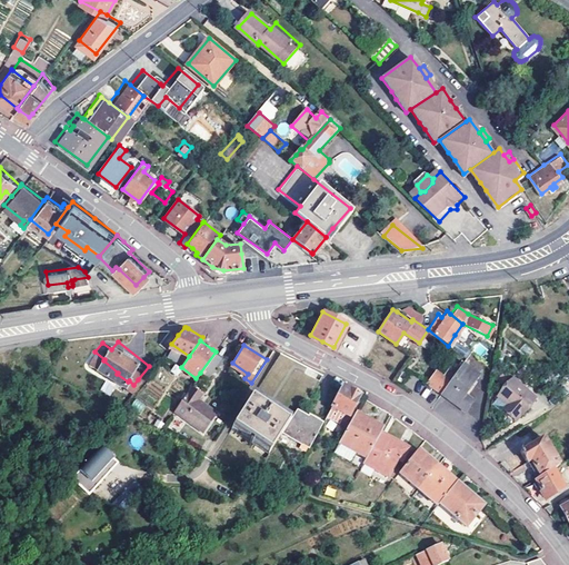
[(222,357),(216,352),(200,373),(210,380),(219,367),(217,365),(222,357)]
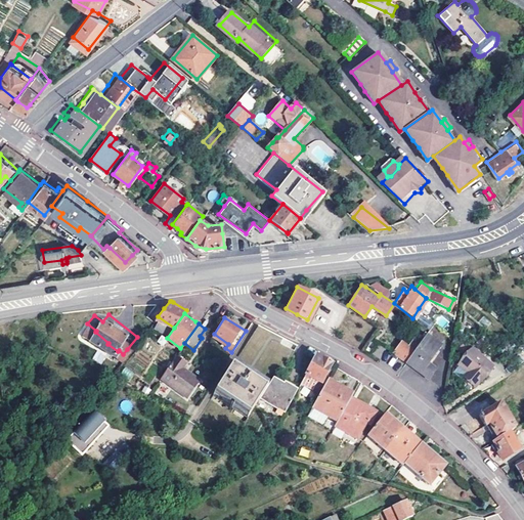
[(278,364),(282,365),(297,343),(294,342),(258,325),(214,391),(249,412),(259,394),(272,374),(278,364)]
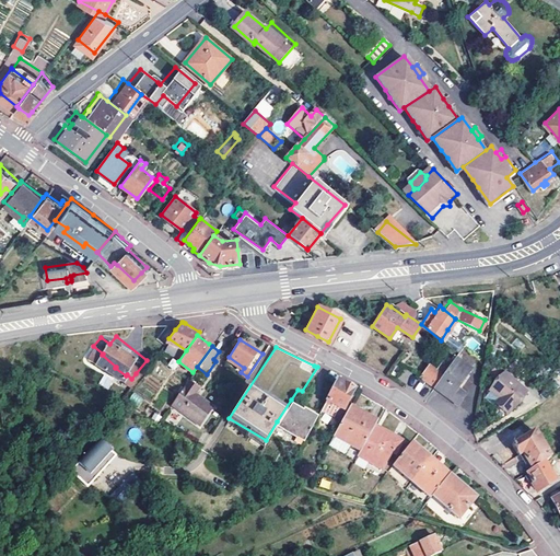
[(433,384),(451,361),(436,350),(419,374),(433,384)]
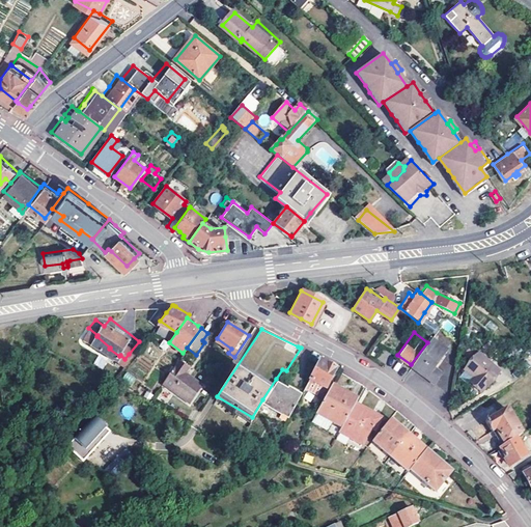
[(445,348),(430,336),(427,342),(411,364),(432,381),(440,371),(436,368),(432,365),(445,348)]
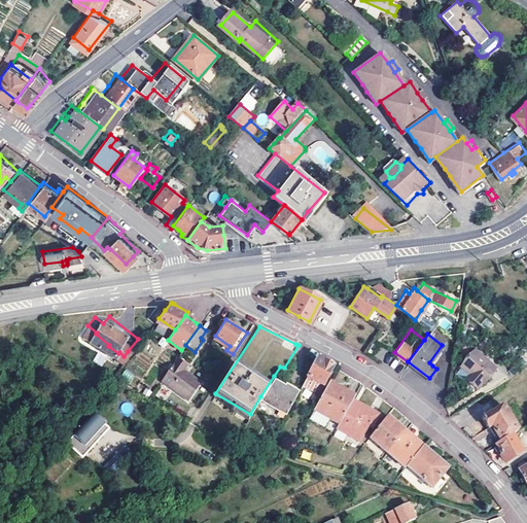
[(138,339),(128,351),(131,353),(140,341),(138,339)]
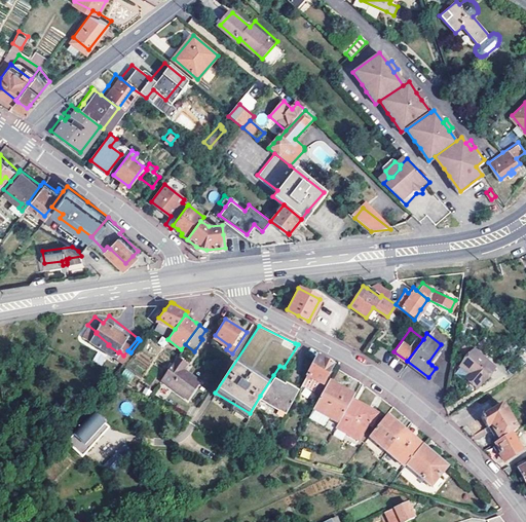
[(460,363),(467,370),(471,373),(467,377),(477,385),(495,366),(476,347),(460,363)]
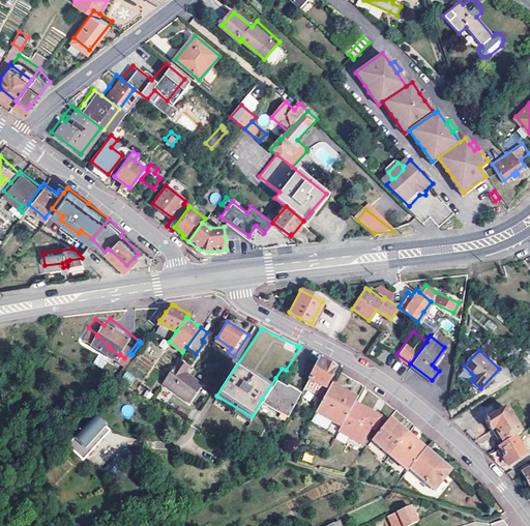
[(102,363),(107,356),(98,351),(94,358),(102,363)]
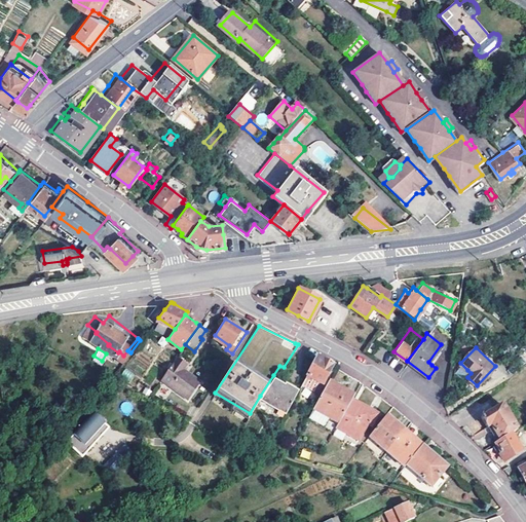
[(316,357),(305,376),(311,379),(312,377),(323,382),(325,379),(333,365),(324,359),(323,361),(316,357)]
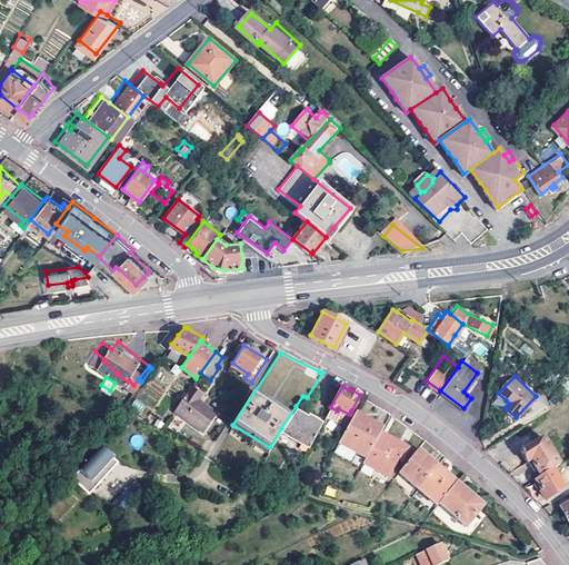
[(201,395),(190,387),(173,410),(201,429),(213,412),(198,400),(201,395)]
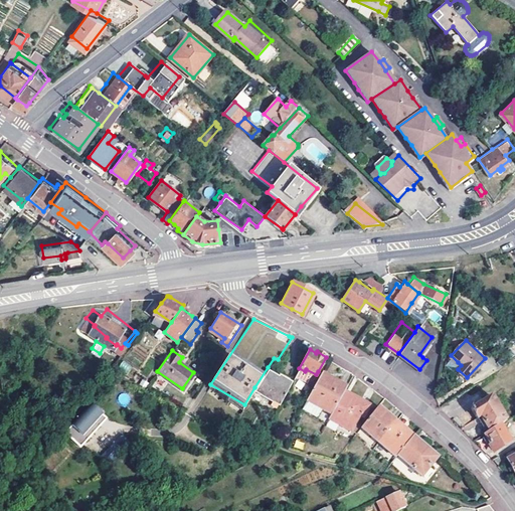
[(128,369),(132,362),(122,357),(118,364),(128,369)]
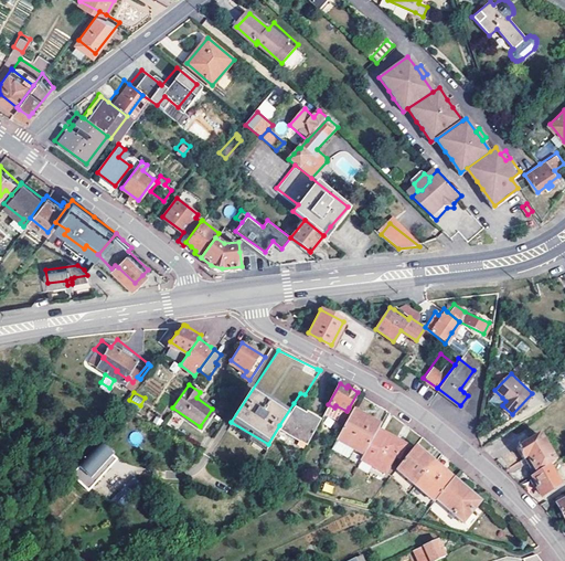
[(294,403),(279,425),(308,442),(321,417),(304,409),(294,403)]
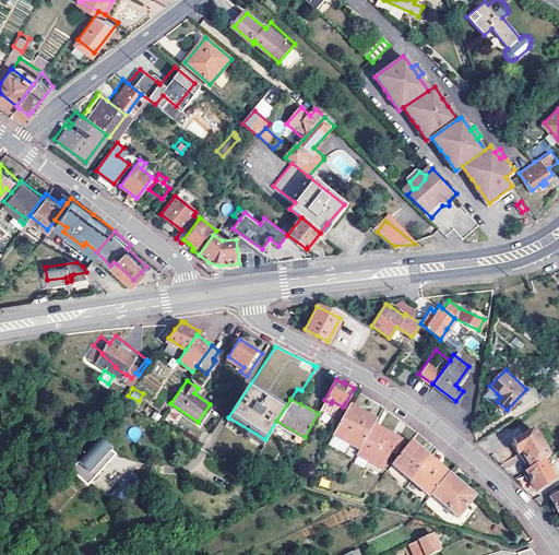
[(349,405),(345,403),(343,406),(332,401),(331,403),(324,400),(321,406),(343,417),(349,405)]
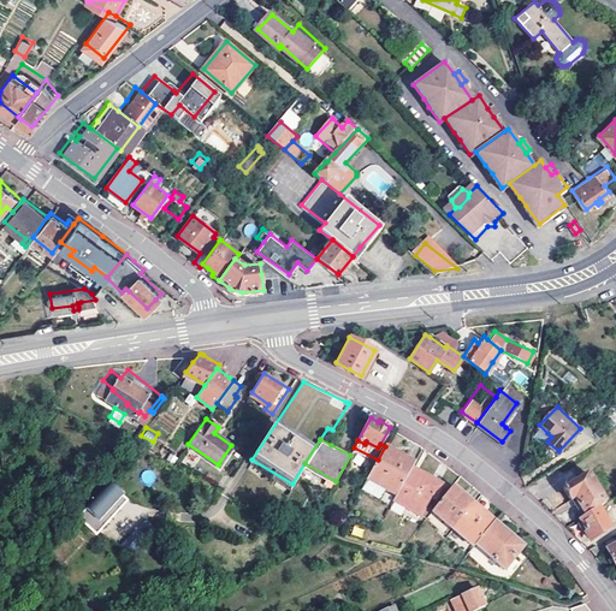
[(331,445),(350,455),(351,452),(333,442),(331,445)]
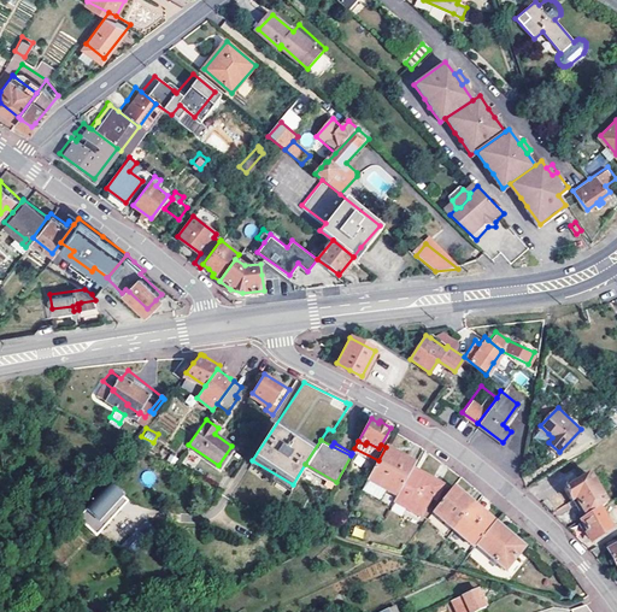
[(378,460),(368,480),(398,496),(412,468),(415,464),(386,447),(378,460)]
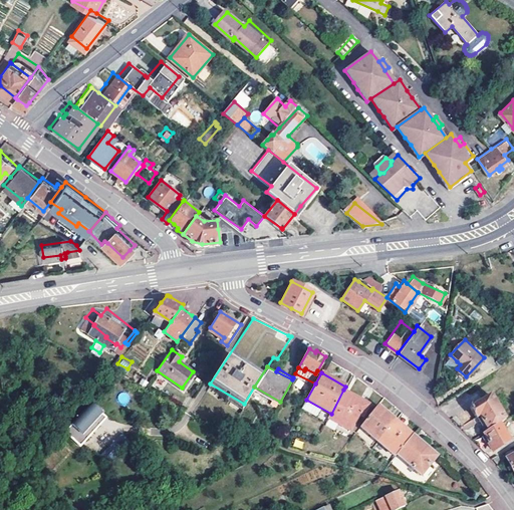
[(499,421),(505,417),(489,392),(482,396),(474,383),(461,391),(484,430),(499,421)]
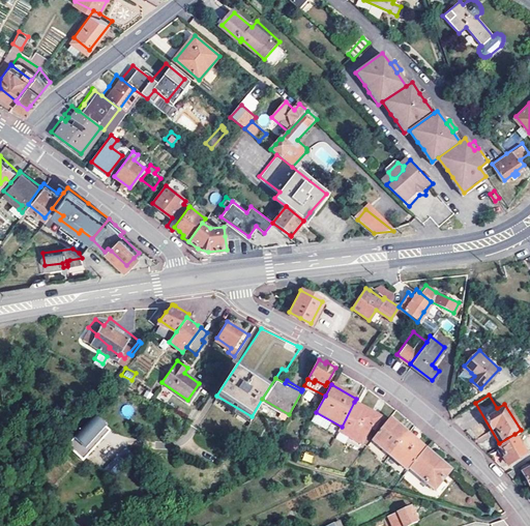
[(354,402),(342,427),(340,429),(362,441),(371,426),(374,428),(380,417),(354,402)]
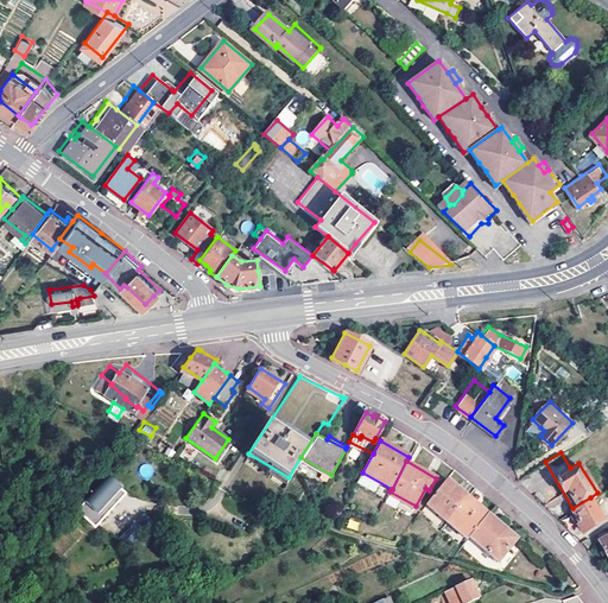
[(106,474),(76,506),(88,515),(94,522),(124,490),(106,474)]
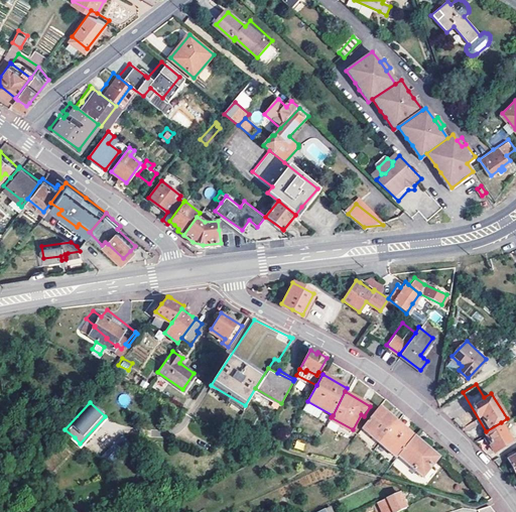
[(363,426),(380,441),(396,421),(379,407),(363,426)]
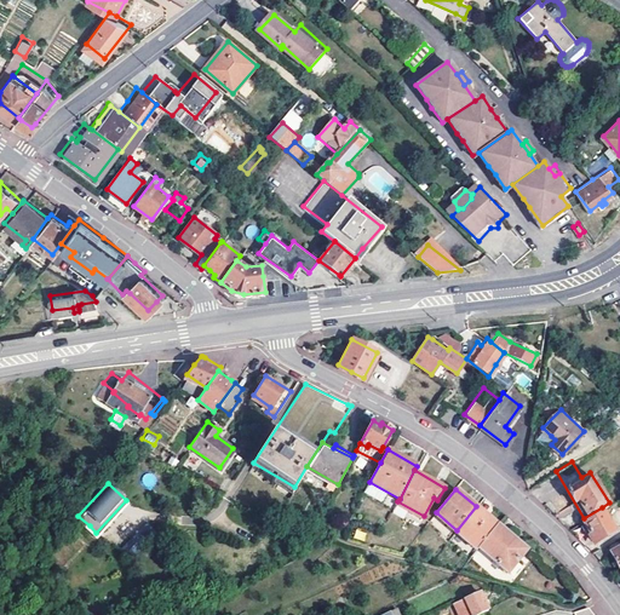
[(299,495),(293,492),(290,499),(296,503),(299,495)]
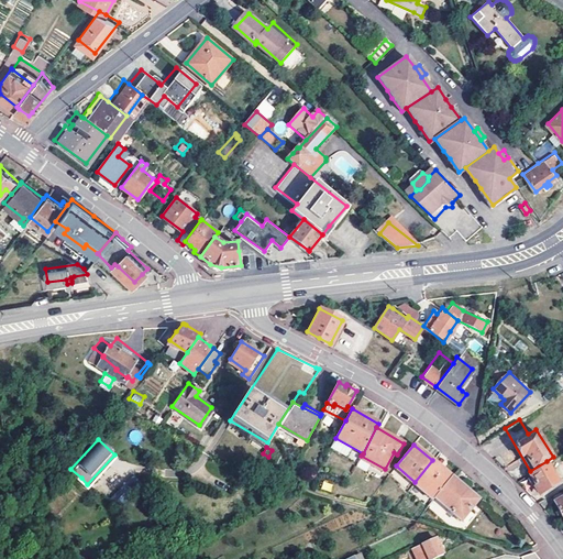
[(432,460),(415,482),(434,499),(437,496),(452,477),(432,460)]
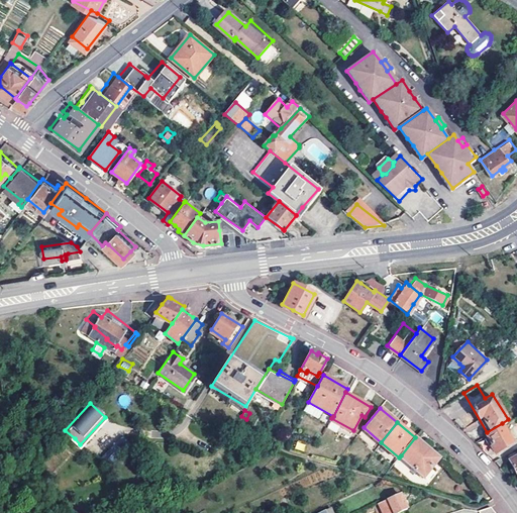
[(487,432),(486,433),(496,450),(512,440),(502,423),(487,432)]
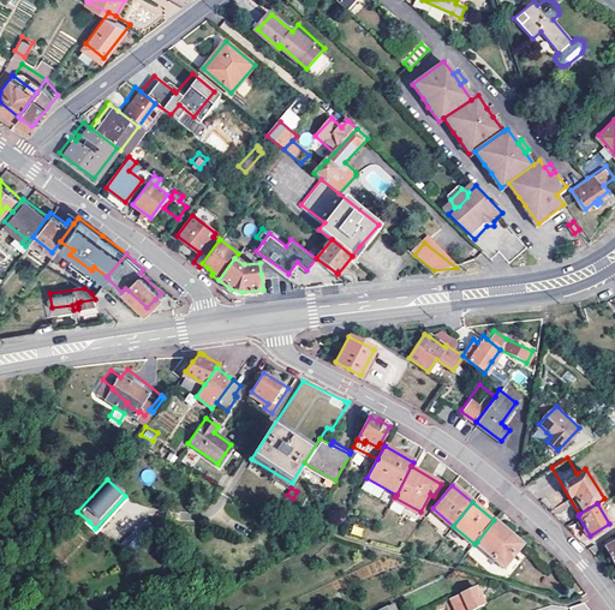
[(83,527),(89,521),(77,512),(72,518),(83,527)]
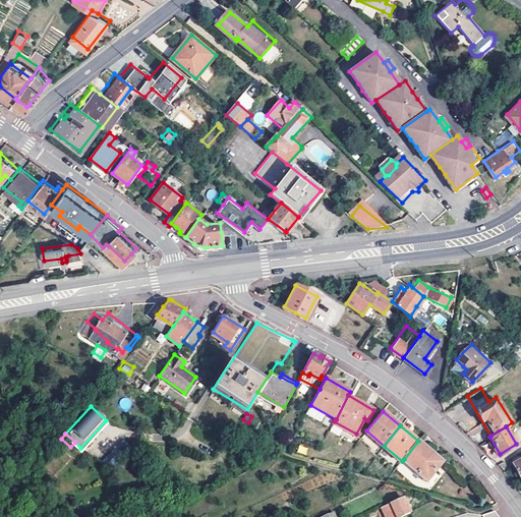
[(124,434),(113,447),(122,456),(134,443),(124,434)]
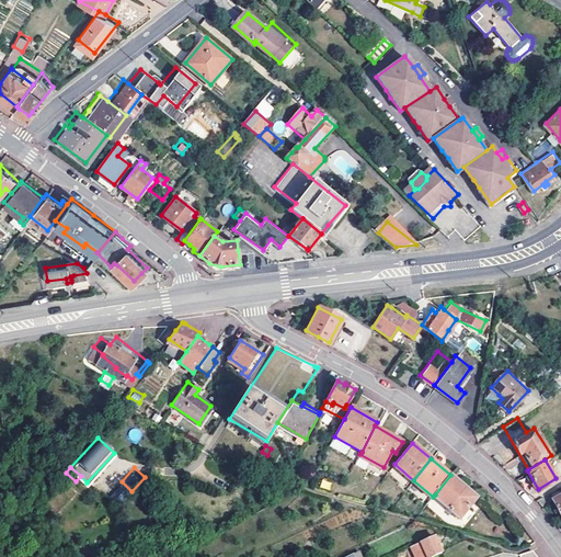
[(329,486),(332,478),(322,475),(320,482),(329,486)]
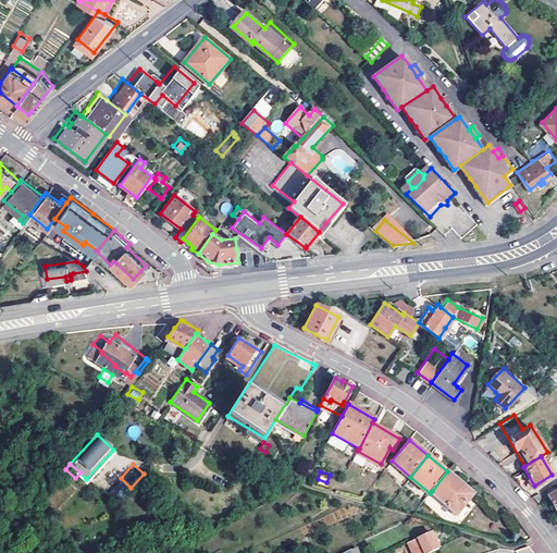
[(473,493),(447,471),(432,491),(457,513),(473,493)]
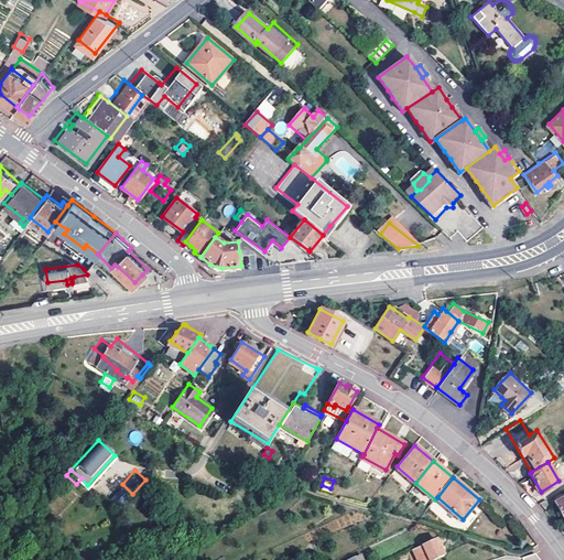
[(563,494),(554,499),(563,517),(563,494)]
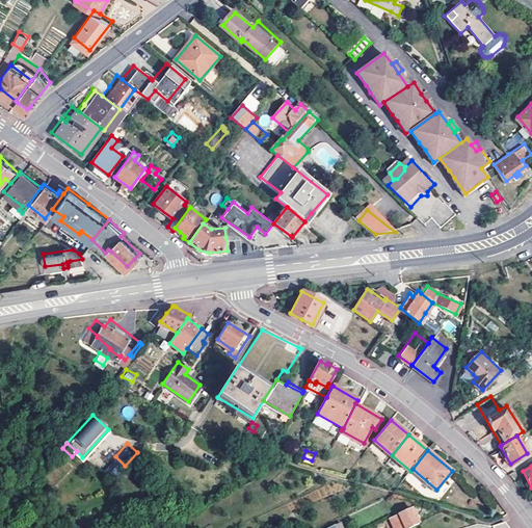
[(399,512),(406,527),(407,527),(419,523),(411,506),(399,512)]
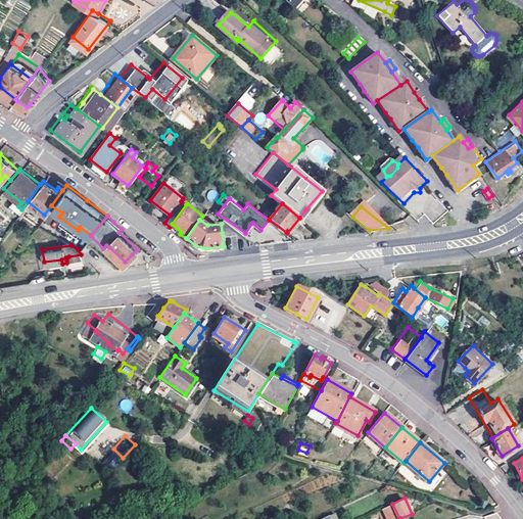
[(399,518),(392,504),(385,507),(391,518),(399,518)]
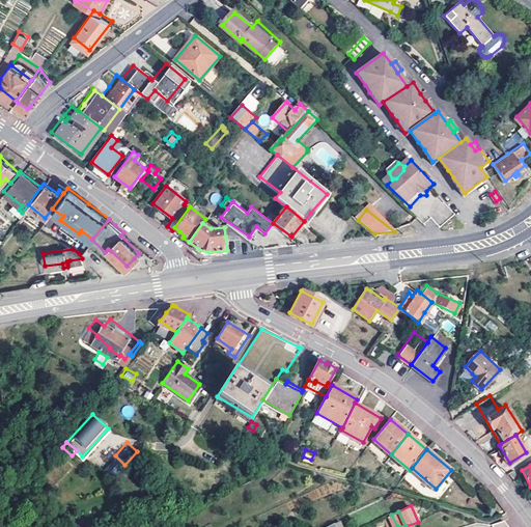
[(492,526),(510,526),(504,517),(491,523),(492,526)]
